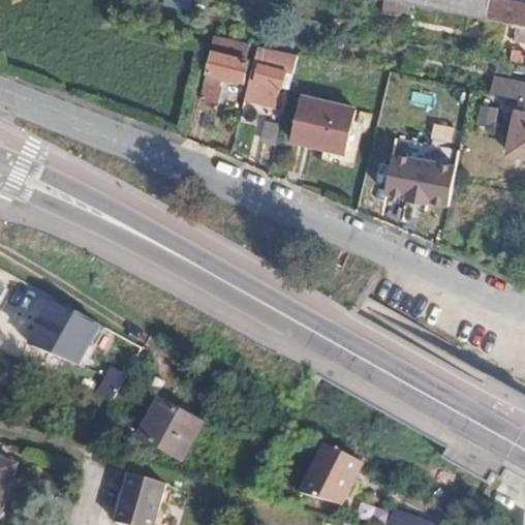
[(397,0),(483,18),(485,0),(397,0)]
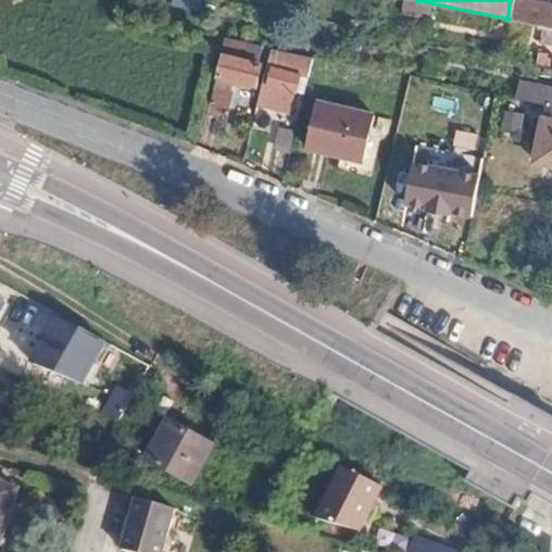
[(551,2),(540,0),(510,0),(507,19),(542,25),(551,26),(551,2)]
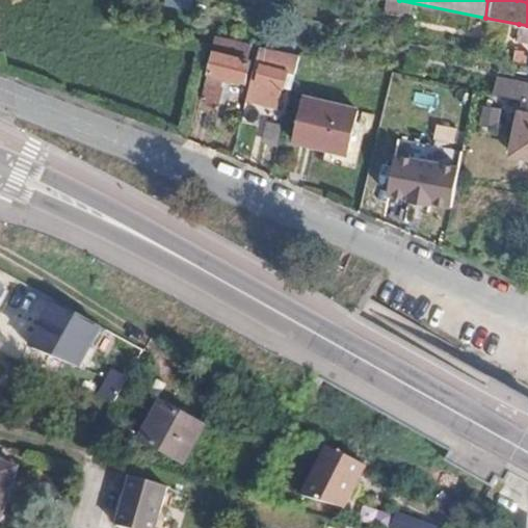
[(527,25),(519,24),(516,38),(527,41),(527,25)]
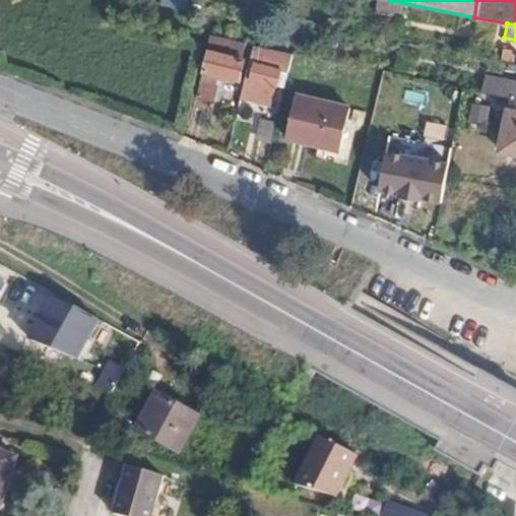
[(208,35),(204,50),(206,51),(243,59),(246,42),(210,35),(208,35)]
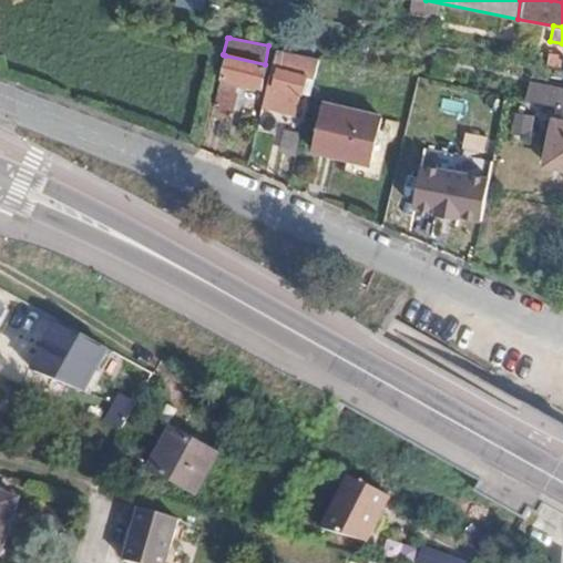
[(275,50),(260,106),(293,113),(298,91),(302,91),(310,57),(275,50)]
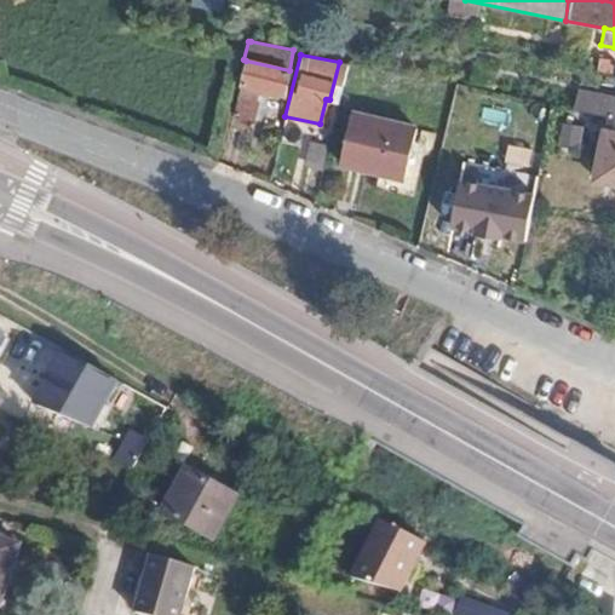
[(246,61),(234,113),(254,118),(262,88),(285,92),(289,70),(246,61)]
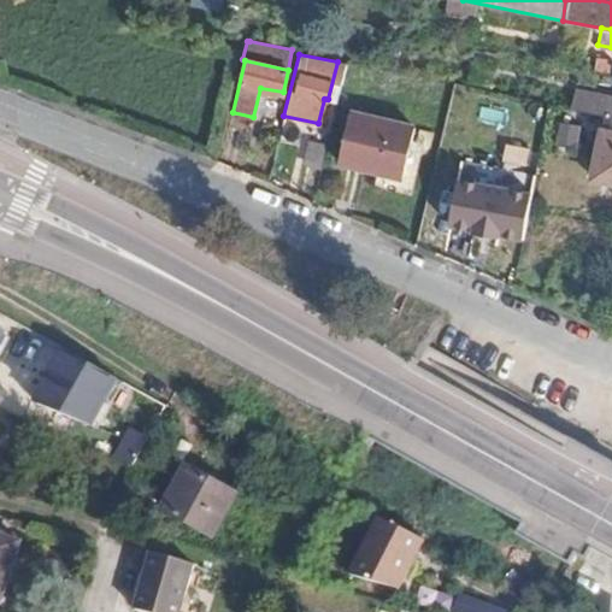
[(513,96),(549,103),(606,115),(611,116),(611,95),(575,88),(574,92),(518,80),(513,96)]
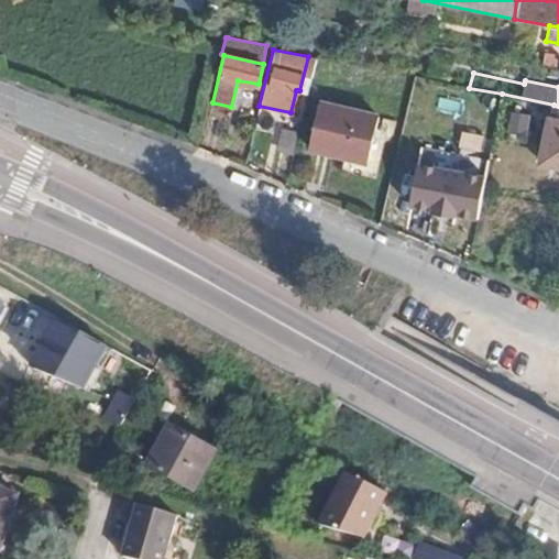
[(319,102),(308,148),(366,162),(377,116),(319,102)]
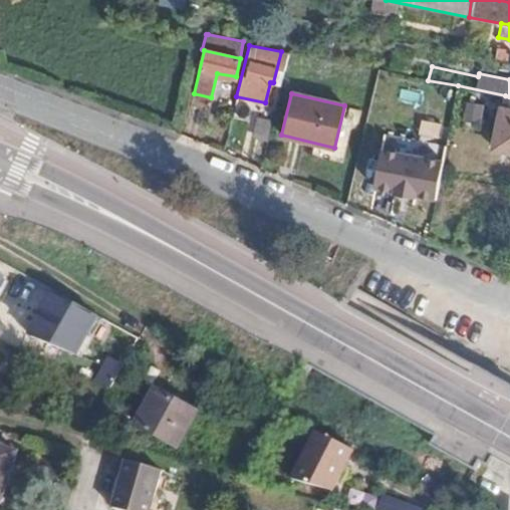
[(466,96),(460,115),(483,122),(489,103),(466,96)]
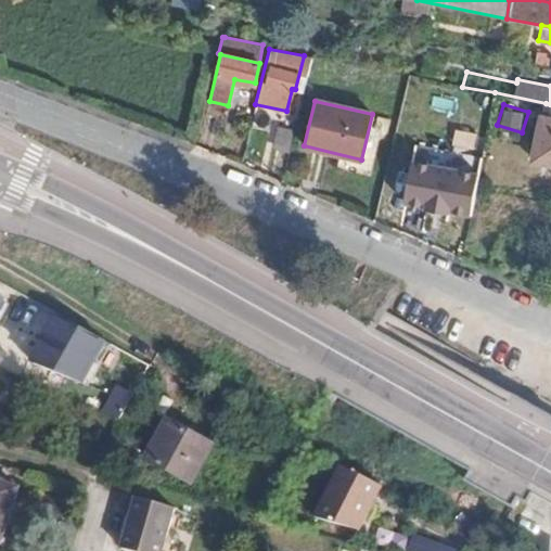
[(550,119),(542,118),(533,161),(550,164),(550,119)]
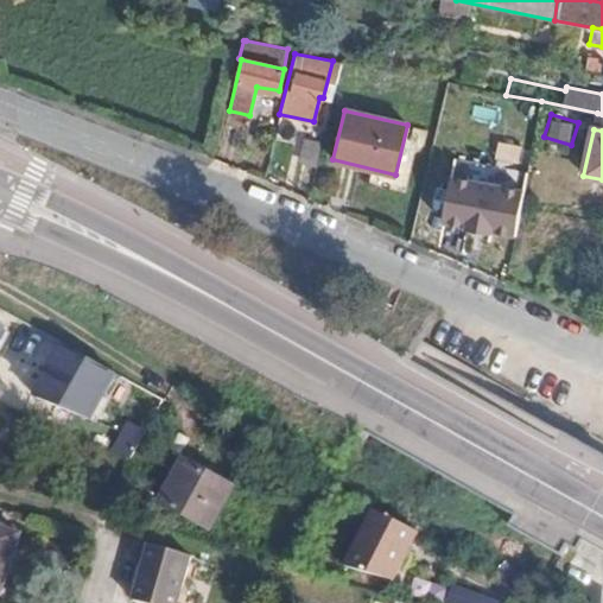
[(516,230),(525,186),(452,173),(444,217),(465,221),(464,226),(493,230),(493,227),(516,230)]
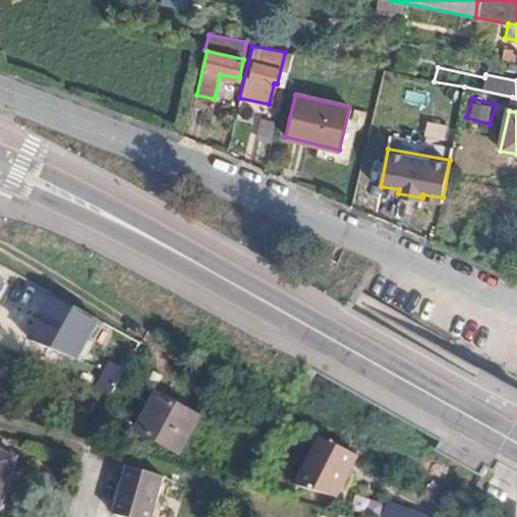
[(18,276),(5,296),(29,311),(22,322),(29,327),(48,295),(18,276)]
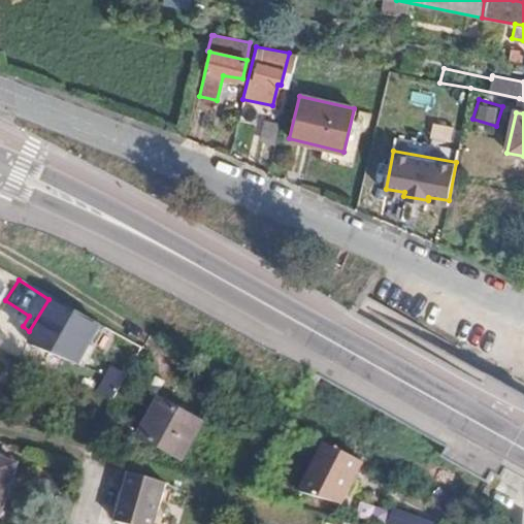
[(78,367),(100,324),(74,312),(53,355),(78,367)]
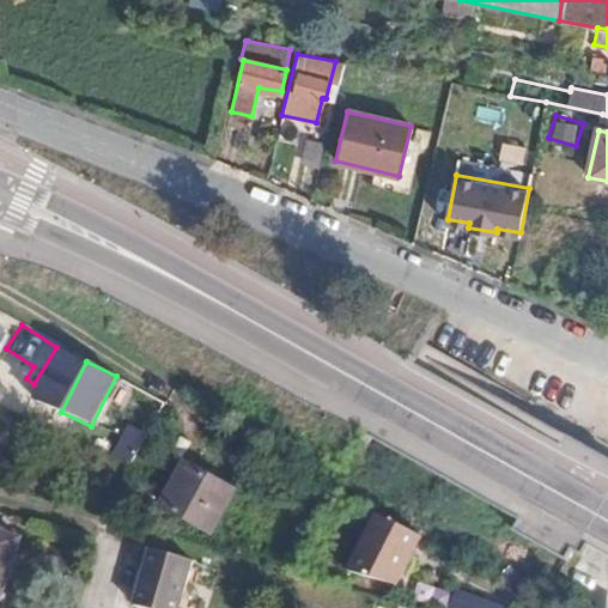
[(189,463),(168,506),(214,529),(236,487),(189,463)]
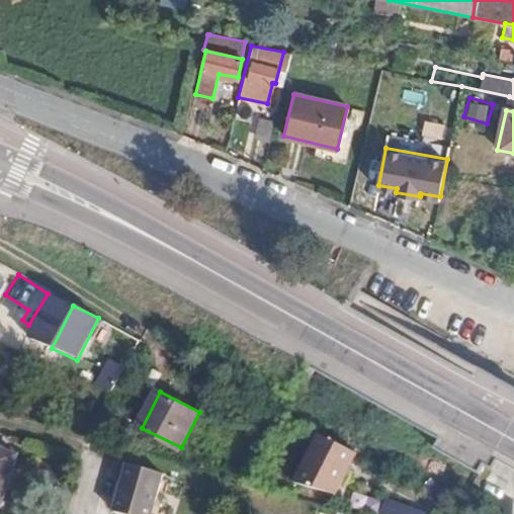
[(334,496),(356,450),(315,433),(293,478),(334,496)]
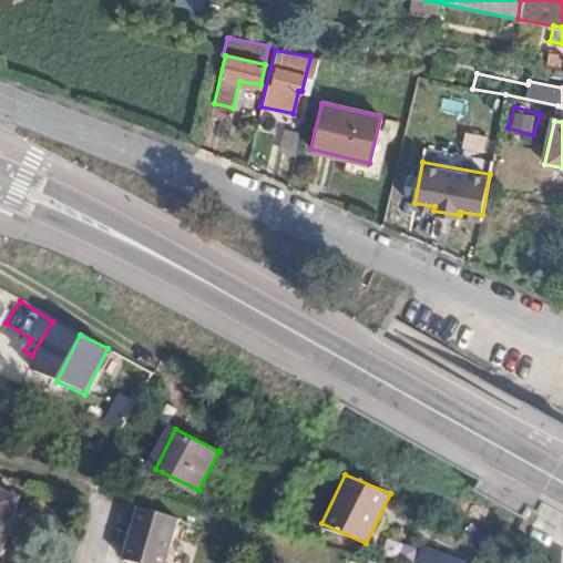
[(0,544),(17,494),(0,489),(0,544)]
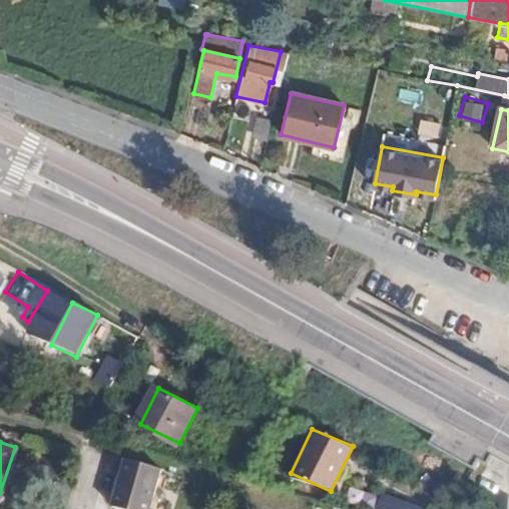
[(126,457),(111,501),(135,508),(148,508),(162,467),(126,457)]
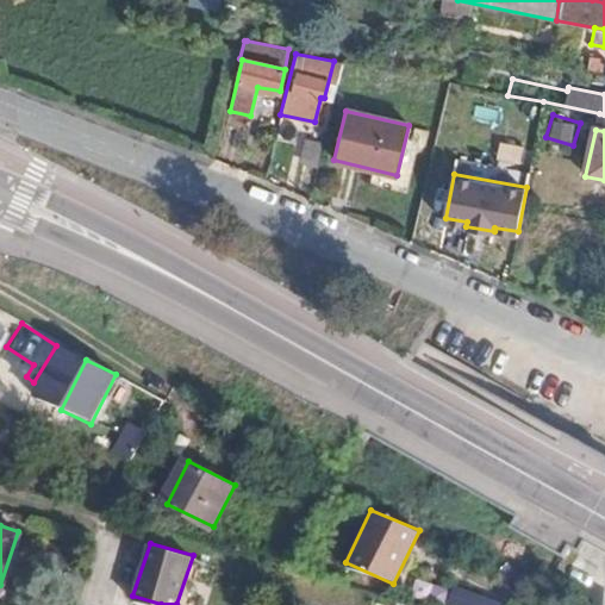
[(471,588),(463,604),(480,604),(493,582),(463,567),(456,581),(471,588)]
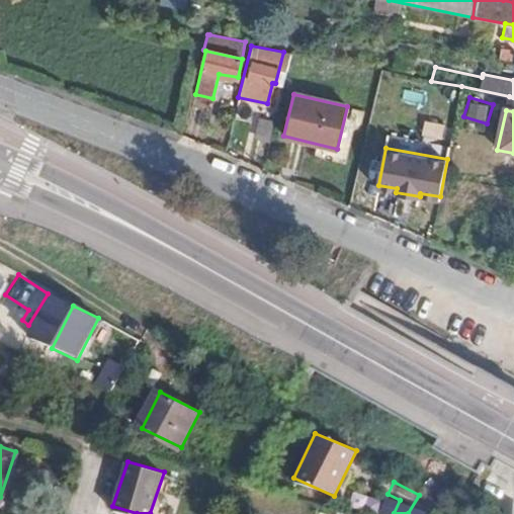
[(376,512),(379,497),(349,490),(346,504),(376,512)]
